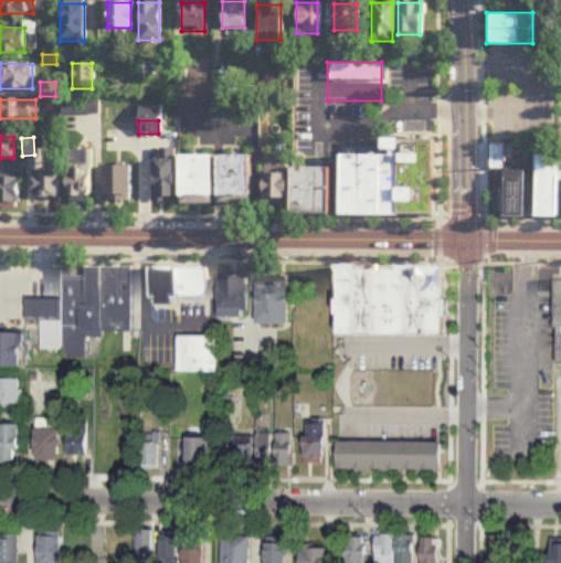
[(397,139),(395,156),(397,213),(431,213),(431,139),(397,139)]
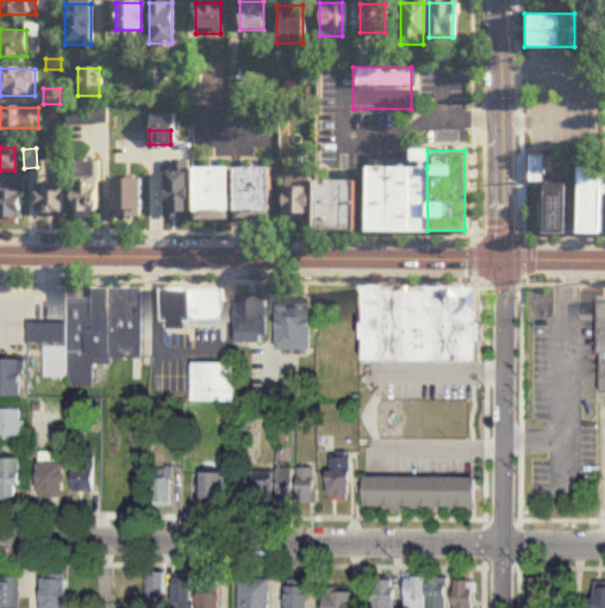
[(185,213),(185,161),(168,161),(168,172),(163,172),(163,213),(185,213)]
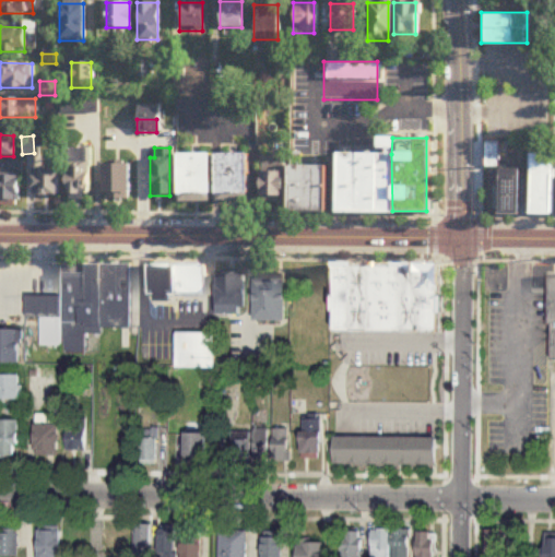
[(87,149),(66,149),(66,199),(87,199),(87,149)]
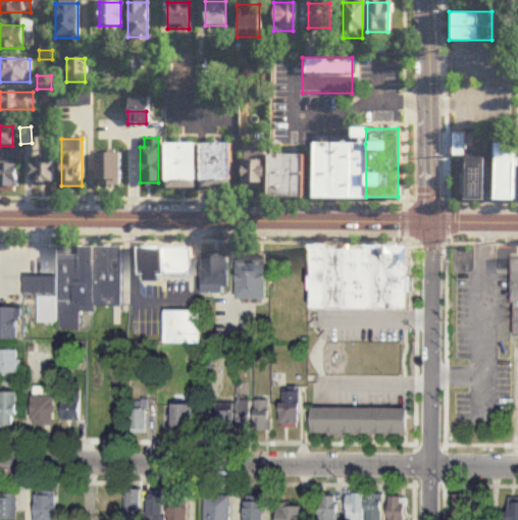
[(311,143),(365,144),(366,197),(311,197),(311,143)]
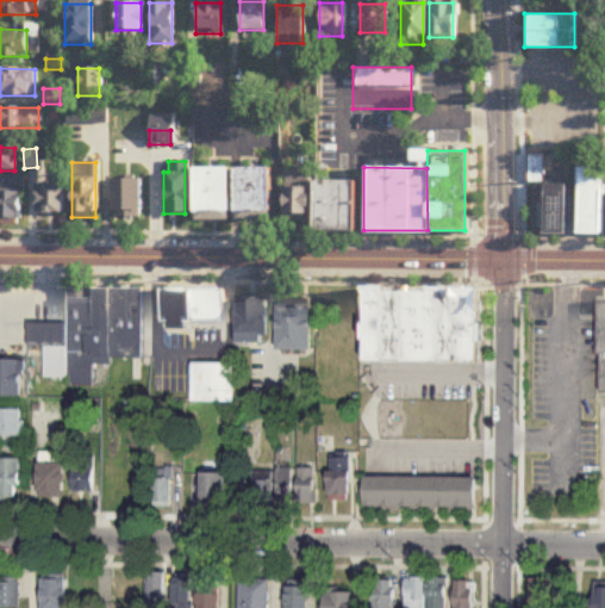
[(575,167),(599,168),(598,235),(574,235),(575,167)]
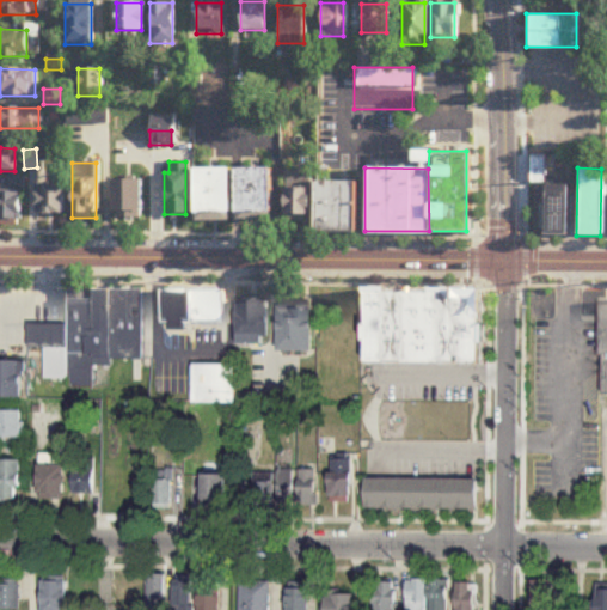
[(268,169),(232,169),(232,214),(268,214),(268,169)]
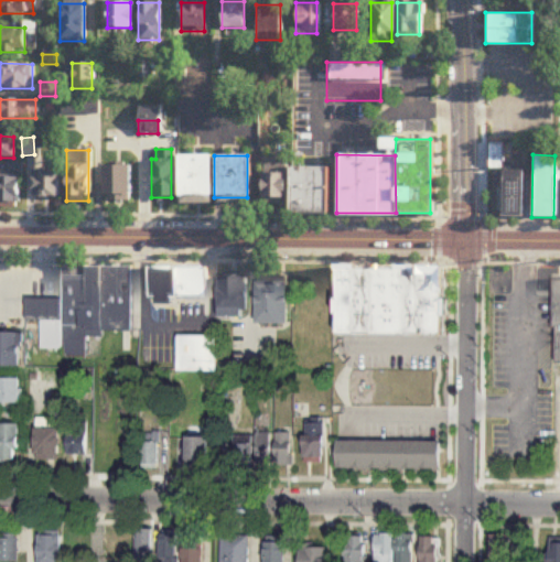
[(210,157),(178,157),(178,204),(210,204),(210,157)]
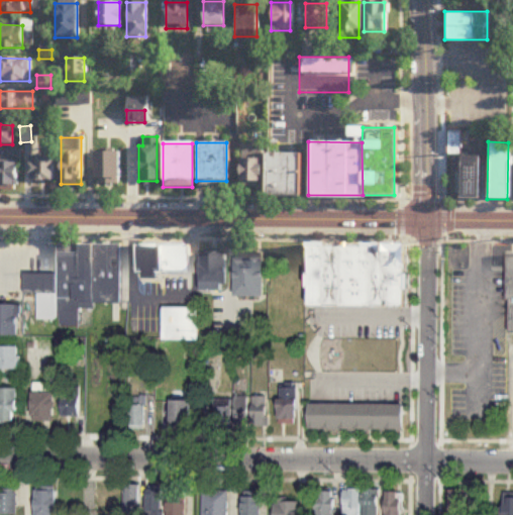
[(0,186),(15,186),(15,149),(4,149),(4,162),(0,162),(0,186)]
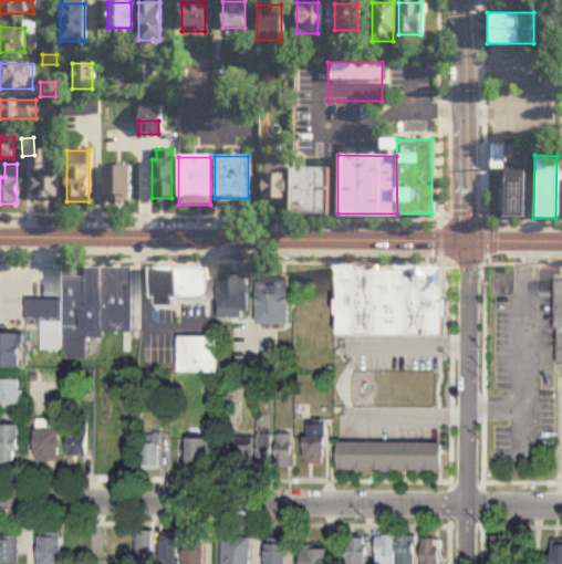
[(128,167),(102,167),(102,202),(128,202),(128,167)]
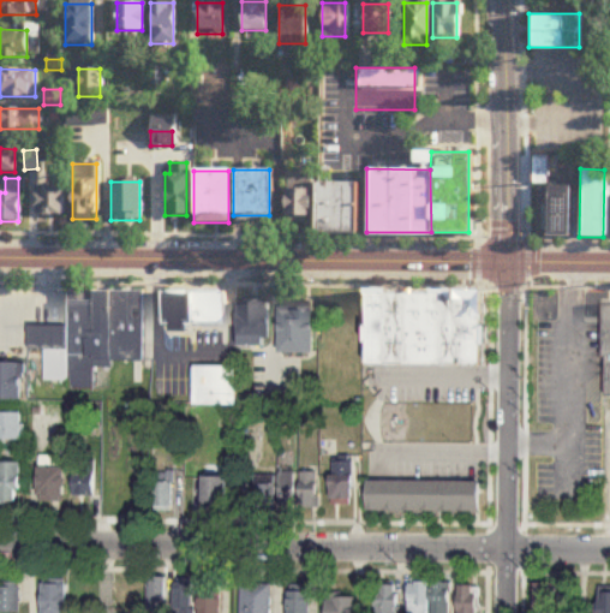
[(285,222),(309,222),(309,182),(285,182),(285,222)]
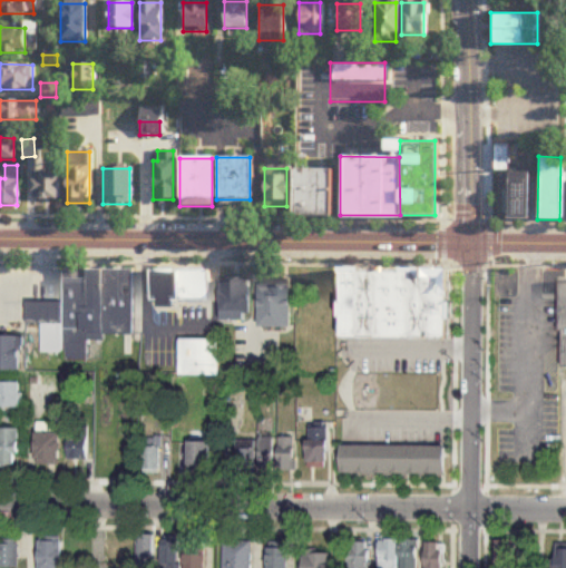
[(291,168),(291,216),(328,216),(329,168),(291,168)]
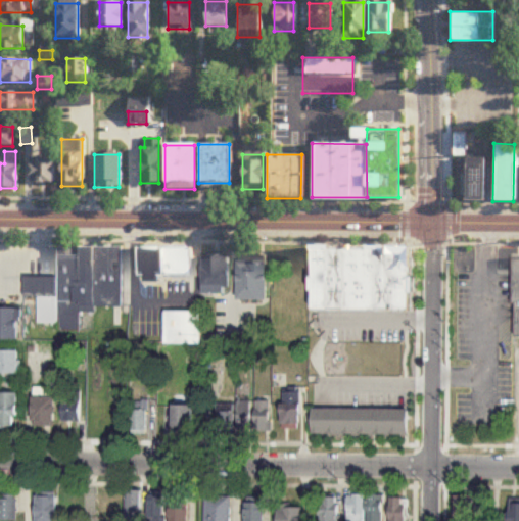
[(464,199),(482,199),(481,157),(464,157),(464,199)]
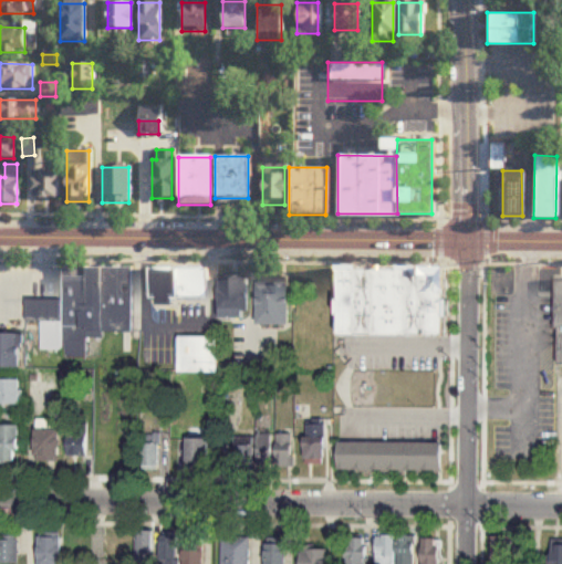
[(55,198),(55,173),(30,173),(30,198),(55,198)]
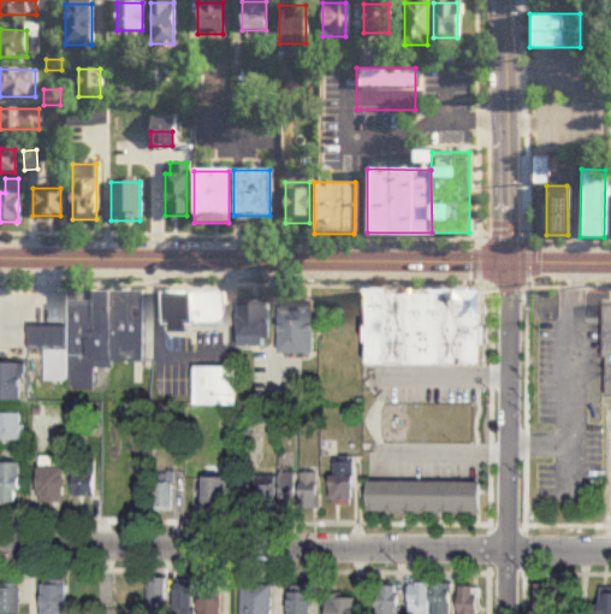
[(141,291),(65,290),(65,324),(25,324),(24,347),(41,347),(41,379),(65,379),(65,387),(90,387),(90,366),(108,366),(108,360),(141,360),(141,291)]
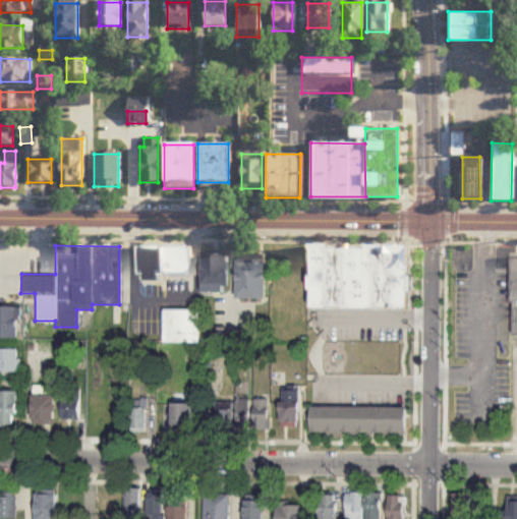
[(309,245),(308,305),(409,306),(410,246),(309,245)]
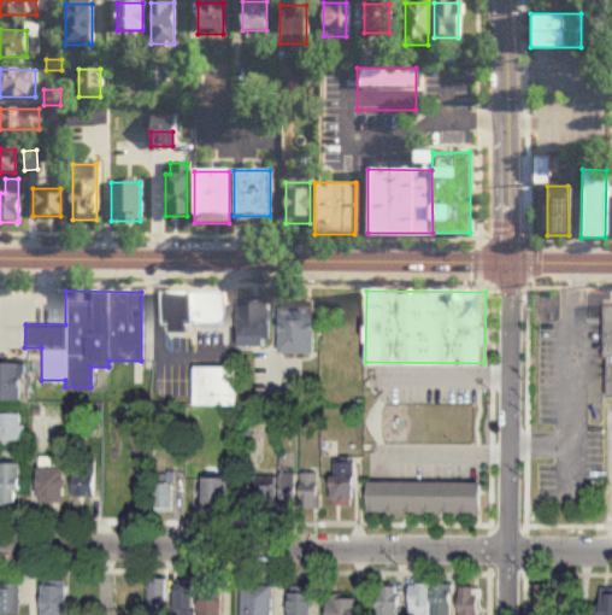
[(160,293),(160,331),(183,331),(183,323),(223,323),(223,293),(160,293)]
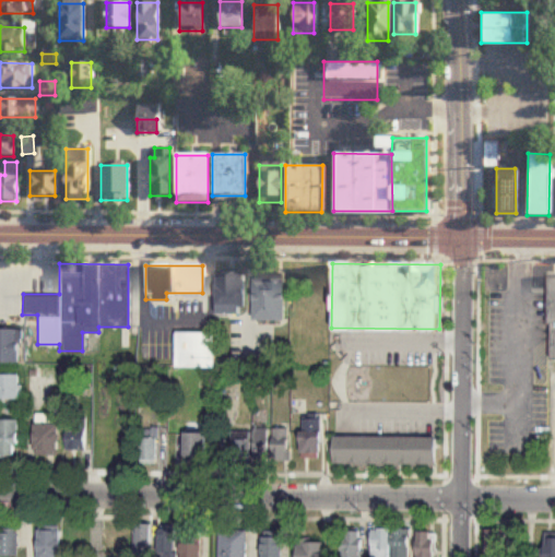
[(554,357),(554,275),(546,276),(545,357),(554,357)]
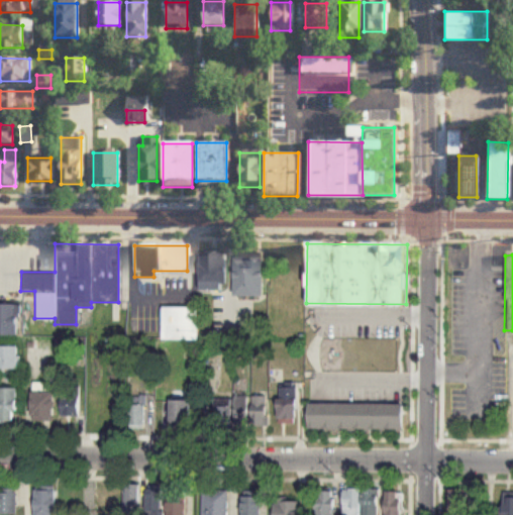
[(196,289),(223,289),(223,255),(196,255),(196,289)]
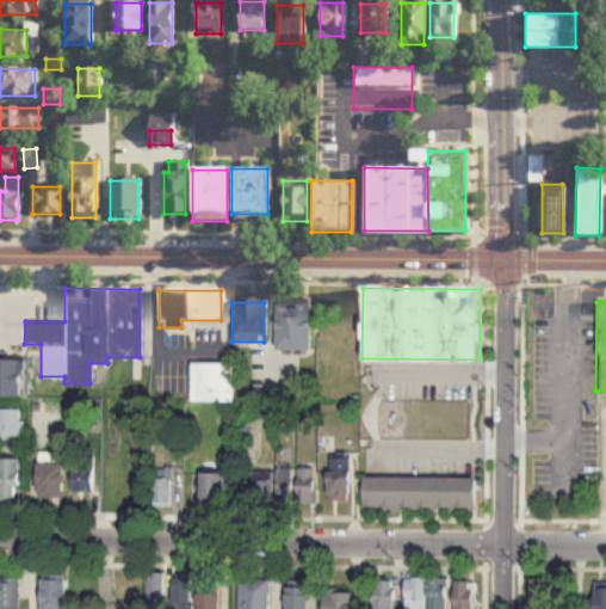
[(273,350),(308,350),(308,306),(273,306),(273,350)]
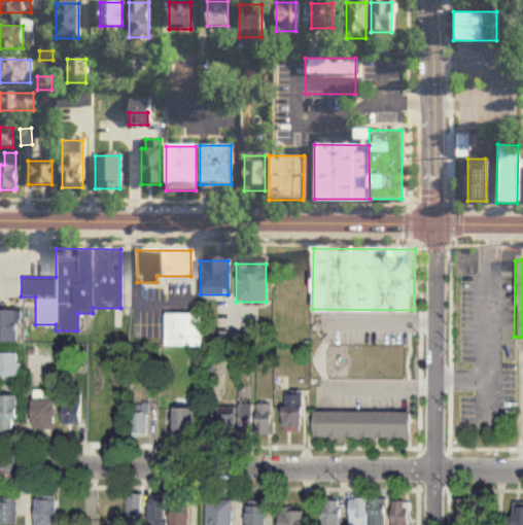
[(0,340),(15,341),(15,309),(0,308),(0,340)]
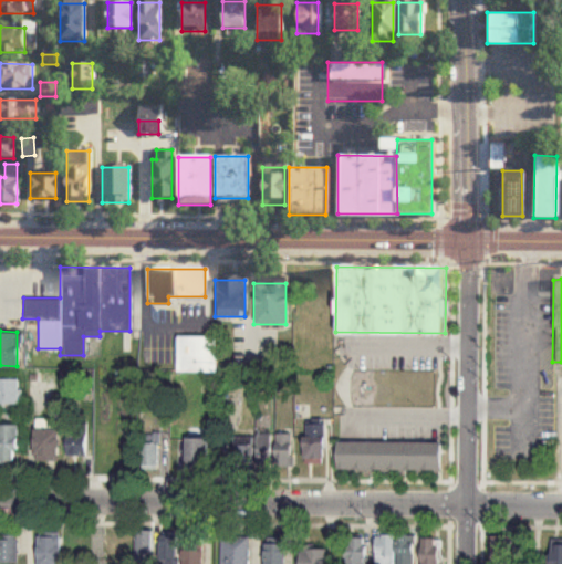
[(174,372),(214,372),(214,336),(174,336),(174,372)]
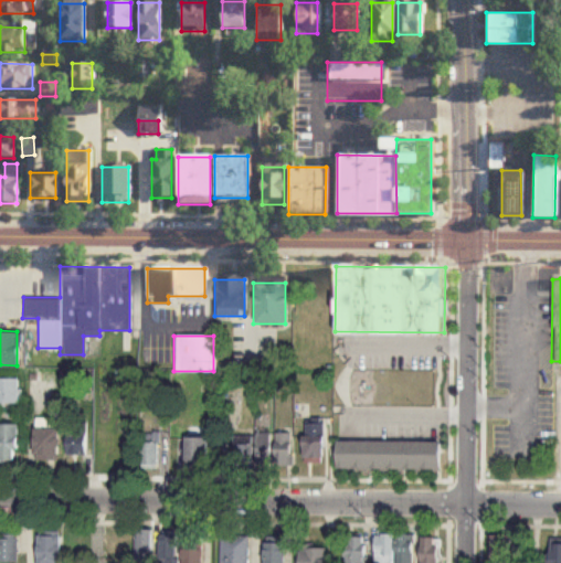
[(0,401),(18,401),(18,376),(0,376),(0,401)]
